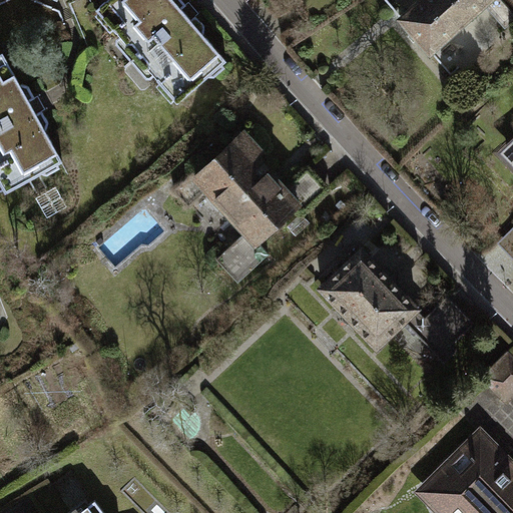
[(105,0),(95,9),(115,31),(118,29),(159,75),(155,79),(176,103),(207,76),(215,75),(224,67),(221,64),(226,60),(202,34),(203,24),(194,14),(190,18),(181,8),(186,3),(182,0),(105,0)]
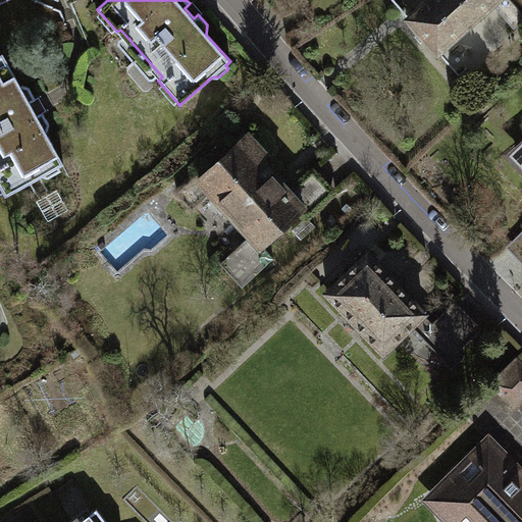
[(499,0),(428,0),(408,17),(436,52),(499,0)]
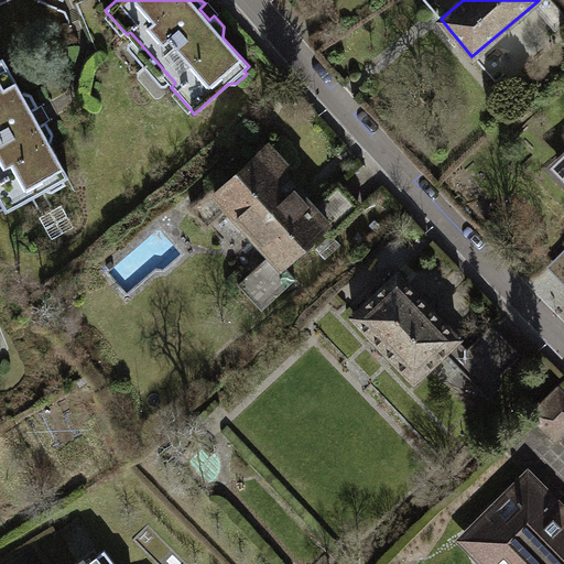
[(0,202),(6,212),(45,190),(53,191),(65,184),(63,180),(68,176),(50,143),(52,133),(45,120),(40,123),(32,110),(39,107),(31,94),(22,91),(2,57),(0,58),(0,202)]
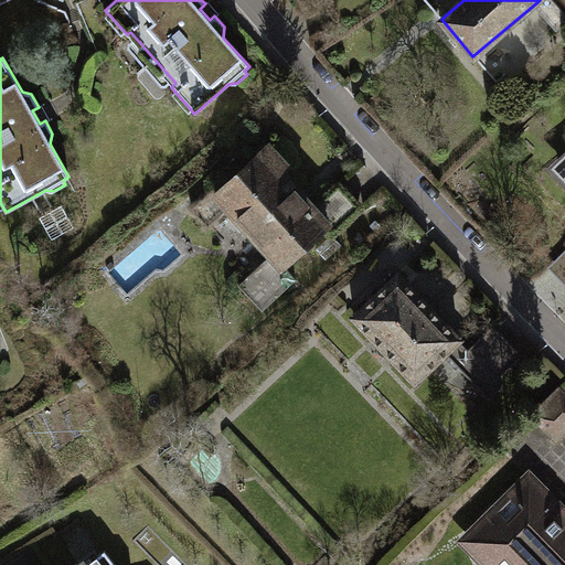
[(287,168),(265,146),(216,192),(212,188),(191,206),(210,225),(227,208),(272,254),(238,285),(263,309),(296,278),(284,265),(324,226),(327,224),(313,211),(279,176),(287,168)]
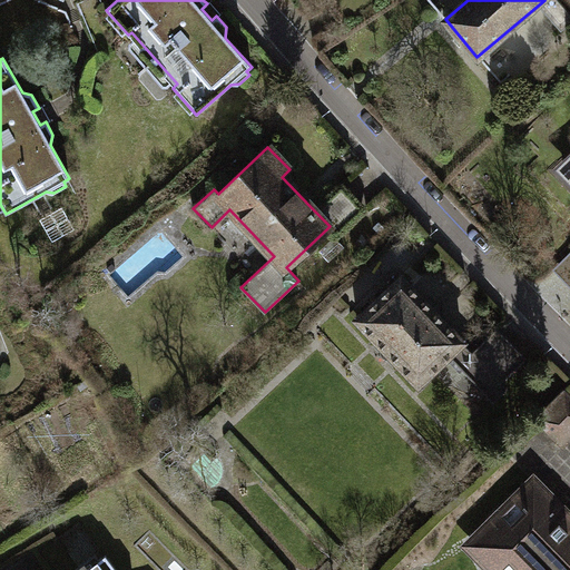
[(341,188),(316,213),(330,226),(327,228),(334,236),(362,209),(341,188)]
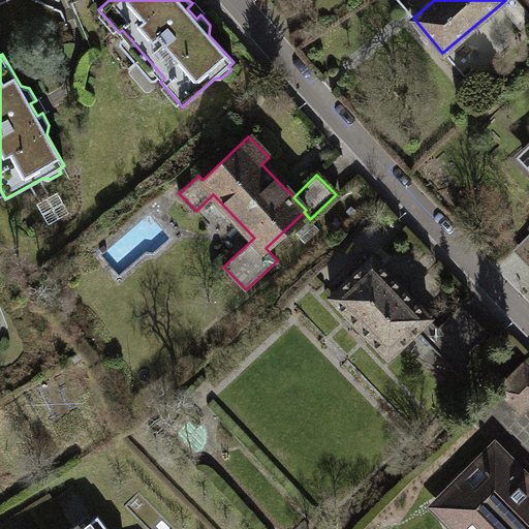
[(528,230),(514,245),(528,260),(528,230)]
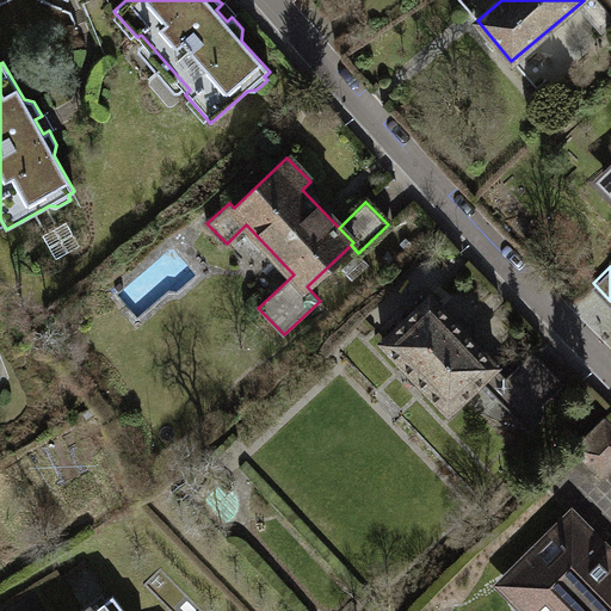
[(426,298),(377,344),(444,413),(474,384),(488,400),(504,384),(500,381),(501,378),(492,369),(493,368),(426,298)]
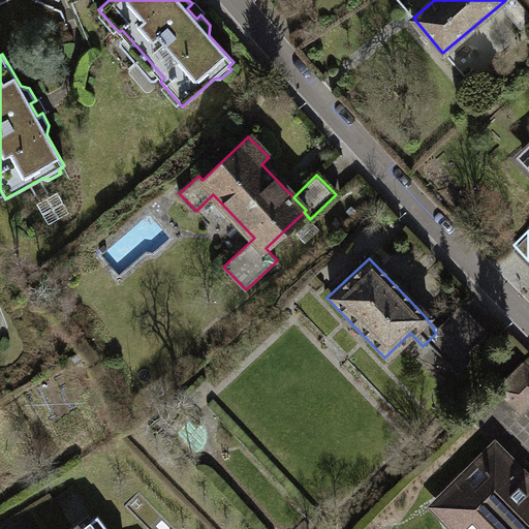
[(458,306),(434,328),(433,330),(436,333),(460,358),(485,334),(458,306)]
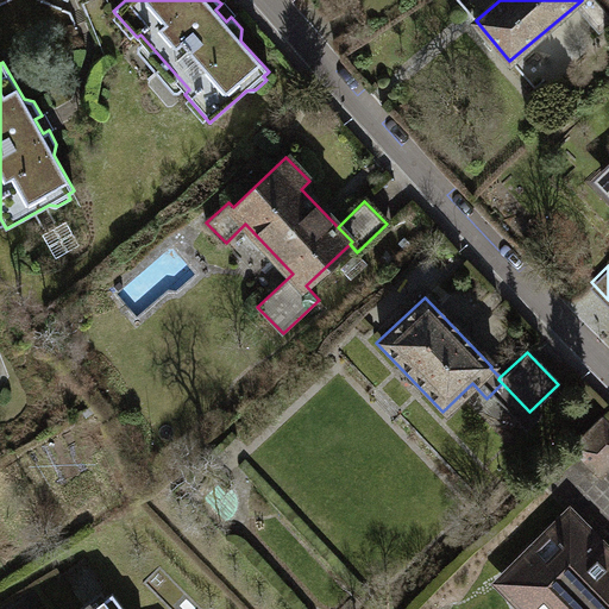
[(608,431),(597,420),(569,449),(596,477),(608,464),(608,431)]
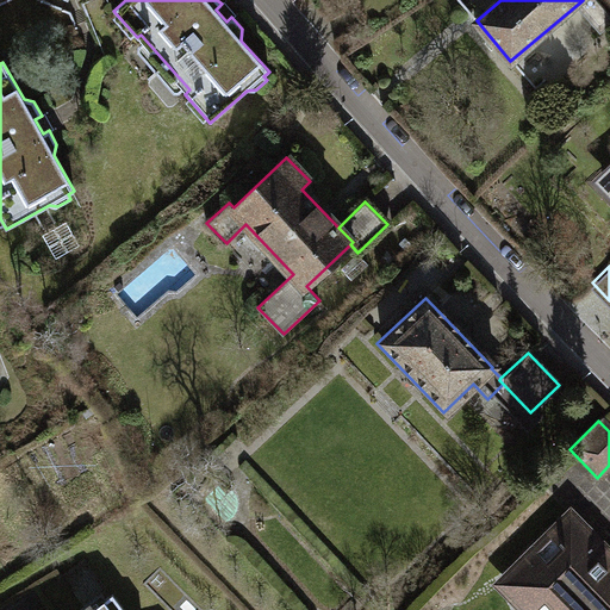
[(609,609),(609,552),(570,511),(506,576),(508,591),(522,607),(540,608),(552,595),(565,609),(609,609)]
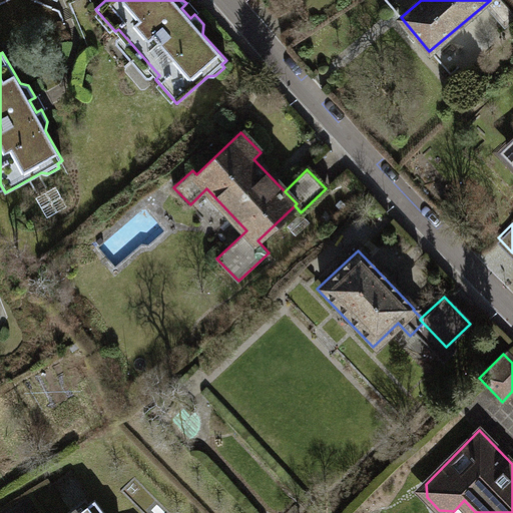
[(103,512),(94,500),(75,512),(103,512)]
